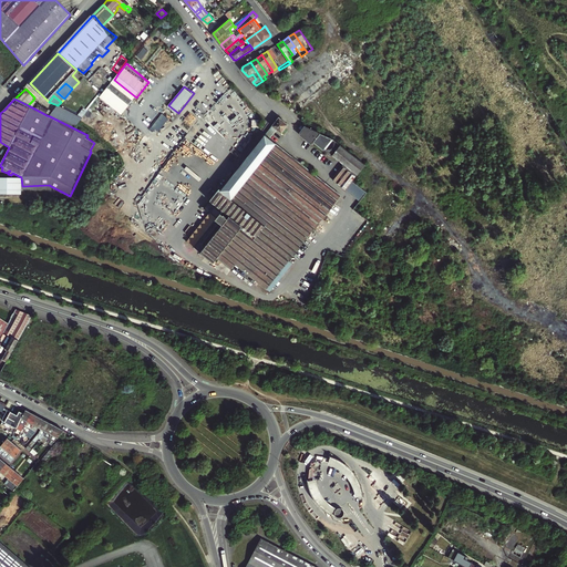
[(34,109),(37,104),(33,100),(28,105),(34,109)]
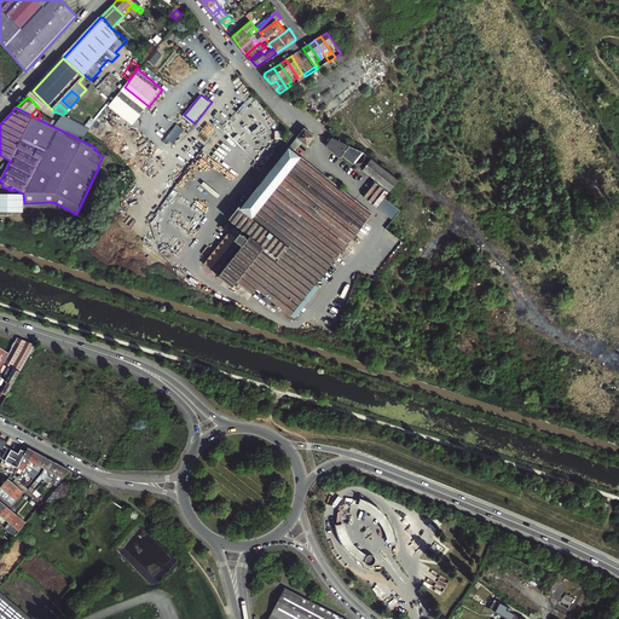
[(46,117),(46,116),(40,114),(38,119),(51,126),(53,121),(46,117)]
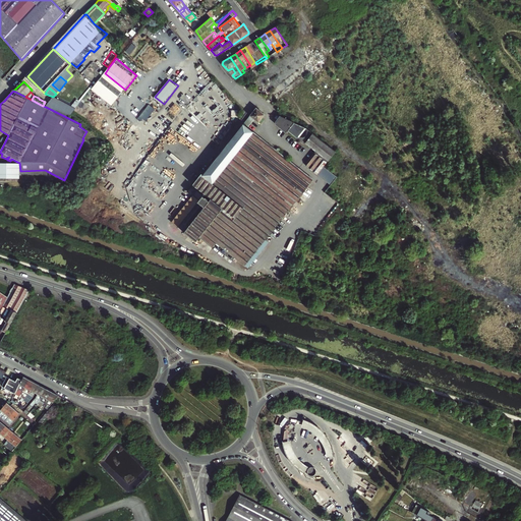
[(76,108),(53,97),(48,104),(46,107),(68,118),(72,112),(76,108)]
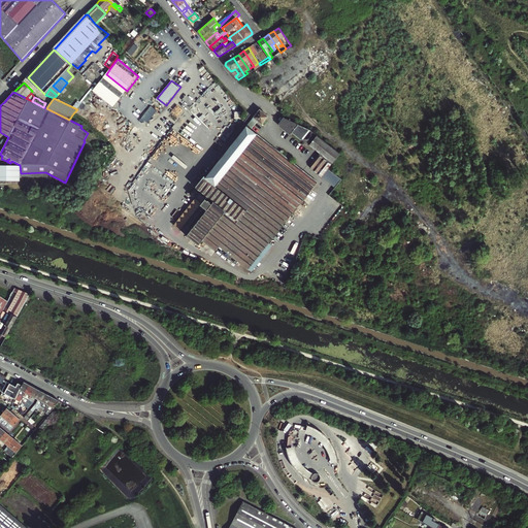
[(269,117),(260,109),(248,126),(250,128),(251,127),(252,128),(255,125),(254,124),(257,120),(263,125),(269,117)]
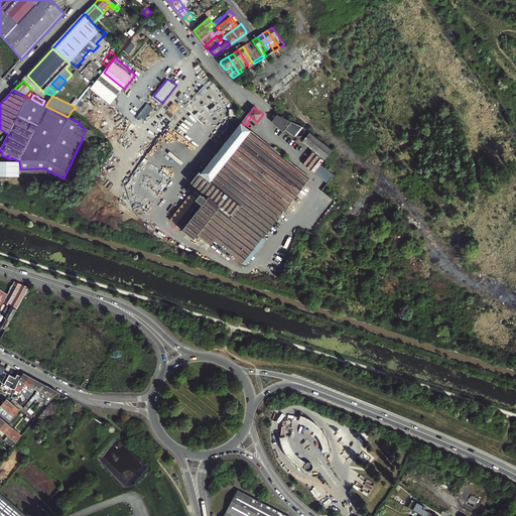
[(296,136),(314,149),(302,162),(303,166),(314,173),(320,165),(333,150),(303,127),(275,114),(273,117),(275,119),(273,121),(274,122),(274,124),(284,132),(285,130),(294,137),(295,137),(296,136)]
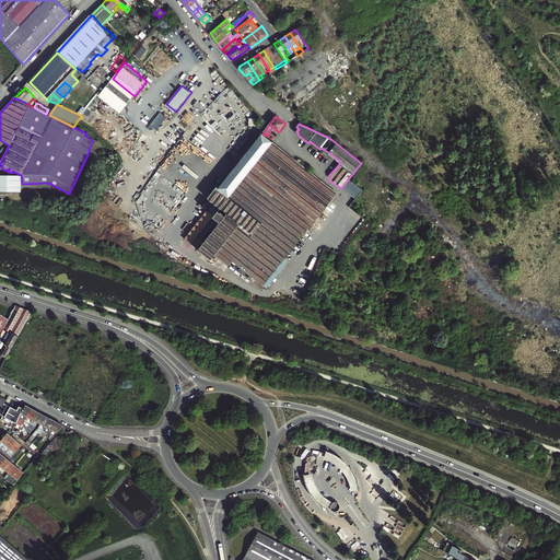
[(338,195),(265,136),(263,133),(219,188),(218,187),(209,198),(202,206),(208,210),(214,216),(191,245),(211,260),(216,255),(228,265),(232,260),(263,284),(298,243),(338,195)]
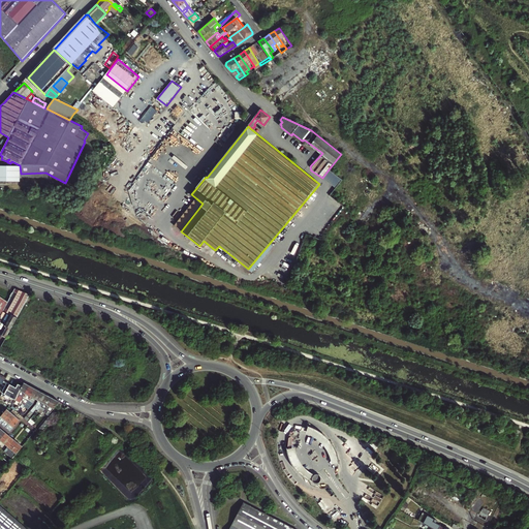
[(329,169),(322,178),(336,188),(342,180),(329,169)]
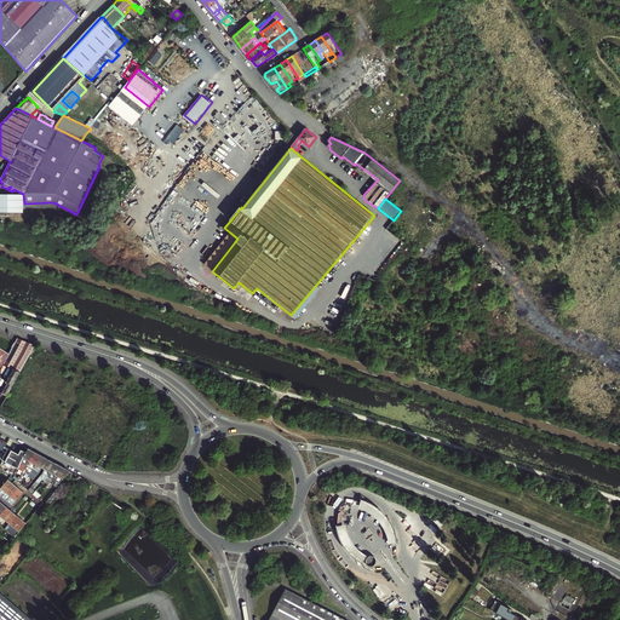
[(237,239),(230,233),(205,265),(212,271),(237,239)]
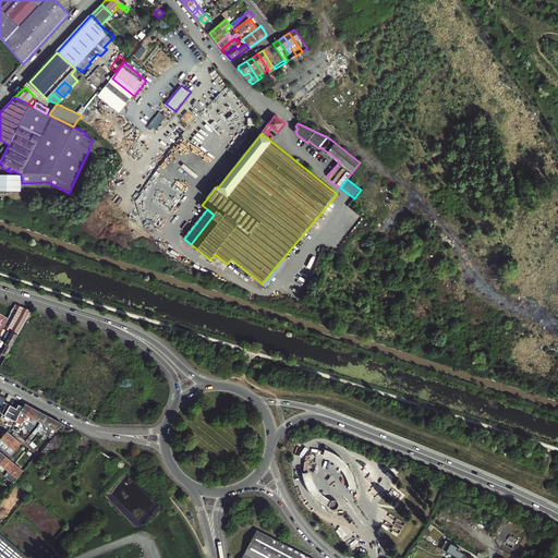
[(34,305),(17,301),(15,305),(31,311),(34,305)]
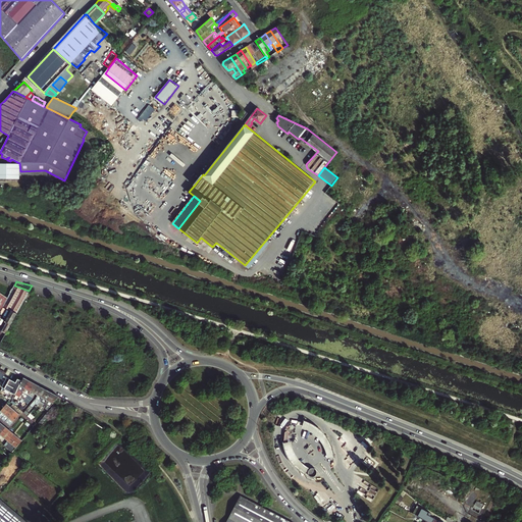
[(29,291),(14,285),(13,288),(3,305),(11,310),(2,327),(5,329),(2,335),(4,336),(29,291)]
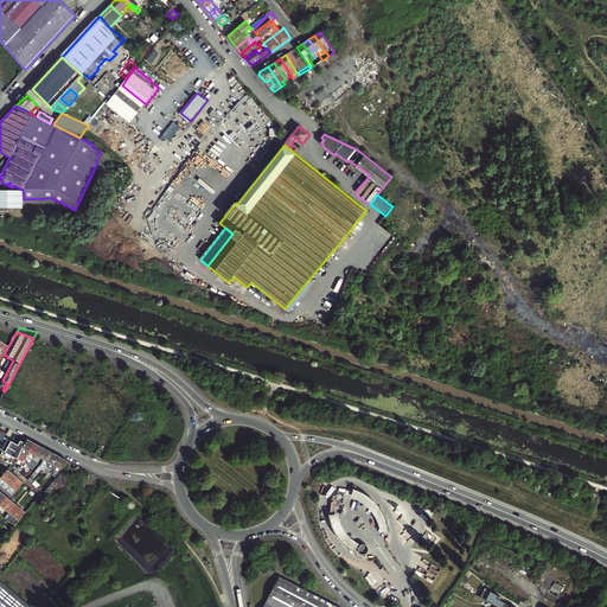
[(18,457),(20,453),(16,451),(19,445),(8,439),(2,449),(18,458),(18,457)]
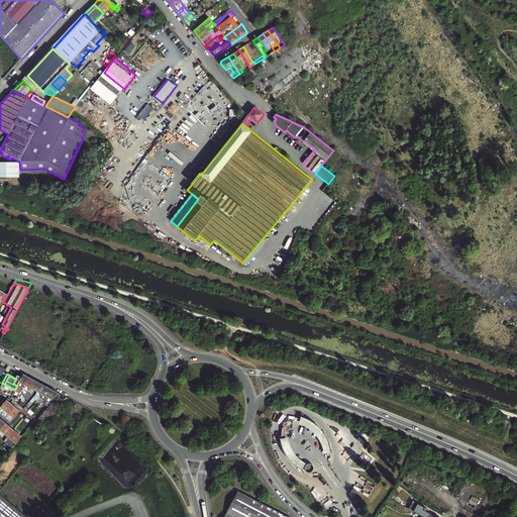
[(28,377),(23,374),(17,385),(17,386),(15,389),(20,392),(22,388),(28,377)]
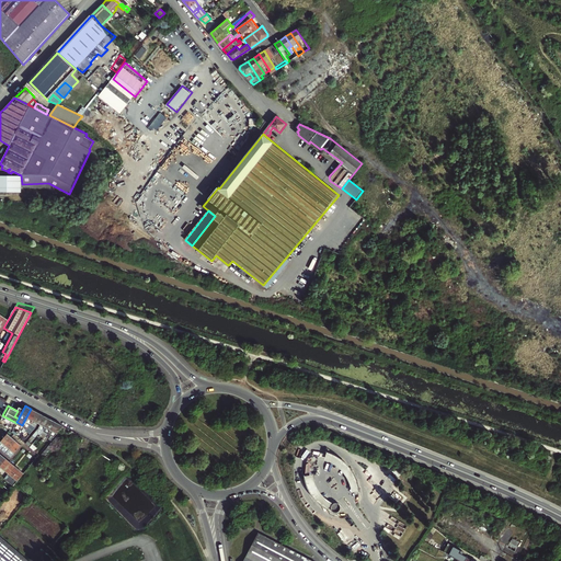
[(30,424),(36,412),(31,409),(24,421),(22,425),(20,428),(22,431),(24,427),(25,430),(30,424)]
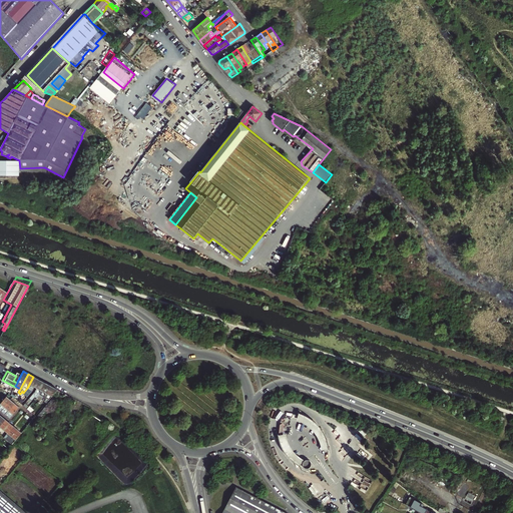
[(39,380),(33,377),(27,388),(23,393),(27,396),(32,391),(34,387),(39,380)]
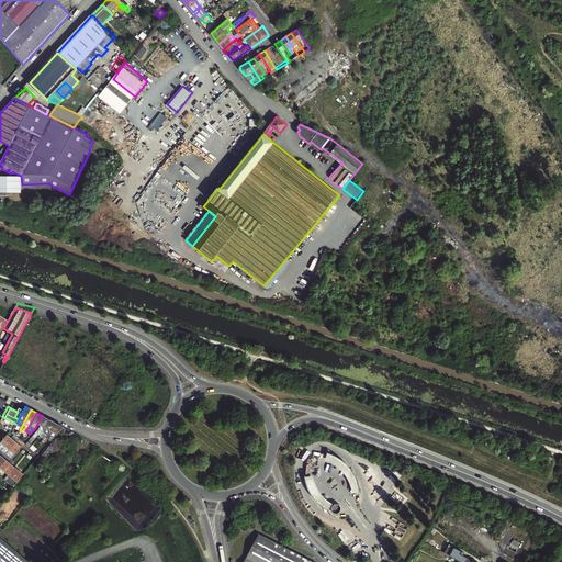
[(46,428),(51,419),(44,417),(40,425),(37,429),(33,435),(34,437),(38,433),(41,435),(42,434),(46,428)]
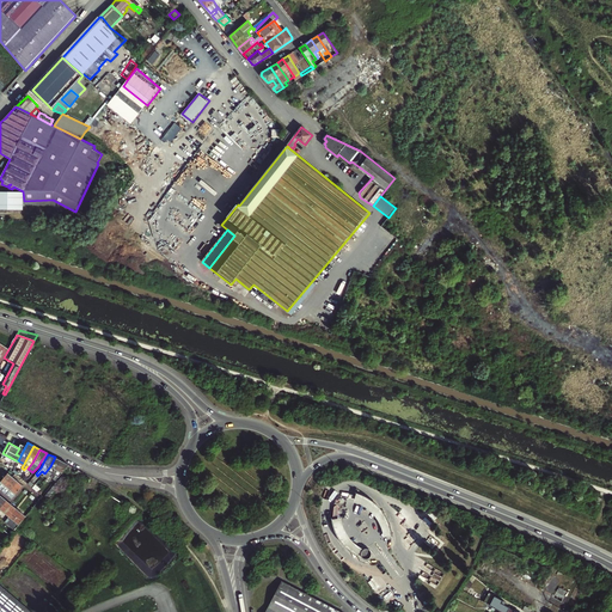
[(55,471),(61,460),(55,457),(50,466),(46,472),(50,477),(55,471)]
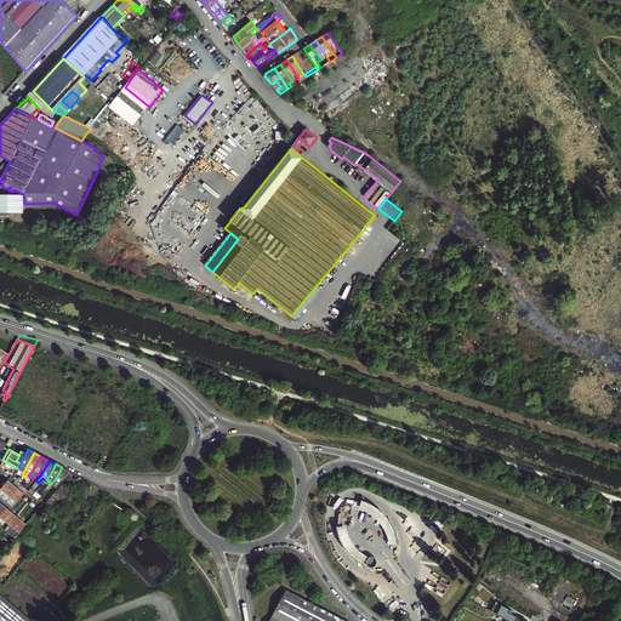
[(69,471),(62,467),(56,478),(51,484),(52,485),(57,482),(60,483),(69,471)]
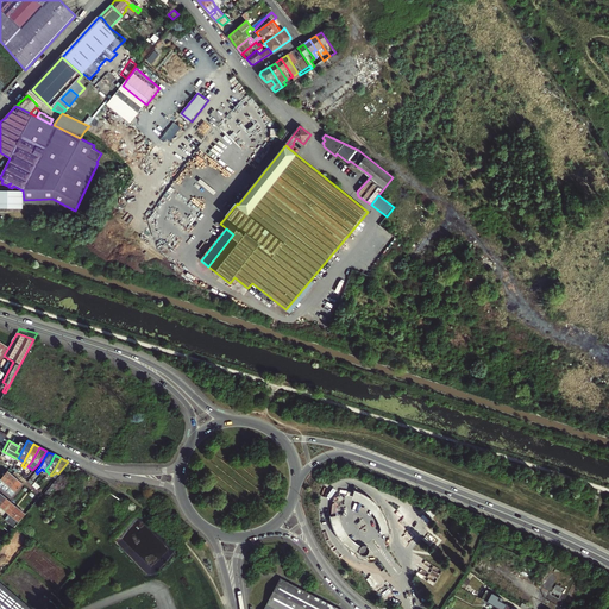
[(7,470),(0,478),(0,487),(1,488),(12,475),(7,470)]
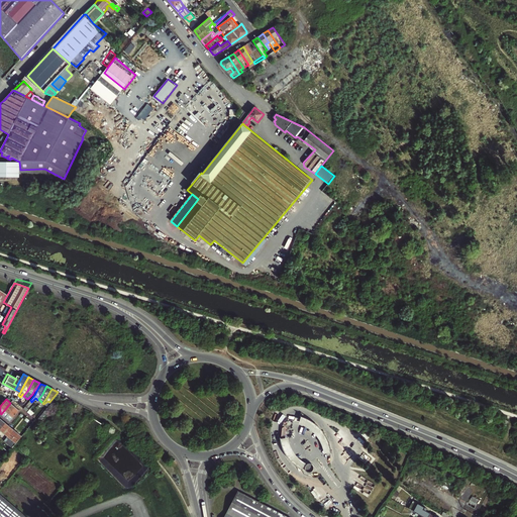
[(57,404),(54,401),(38,419),(41,421),(57,404)]
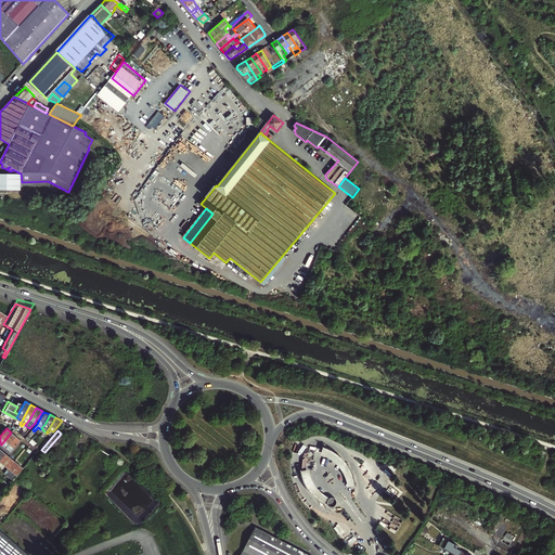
[(11,433),(1,444),(5,448),(10,443),(16,436),(11,433)]
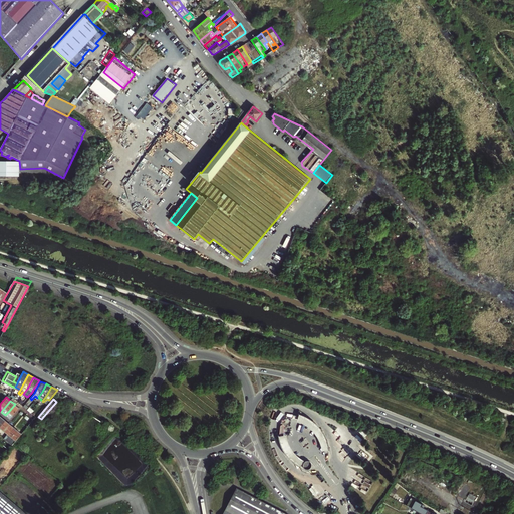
[(18,407),(15,404),(9,411),(5,415),(8,417),(9,419),(18,407)]
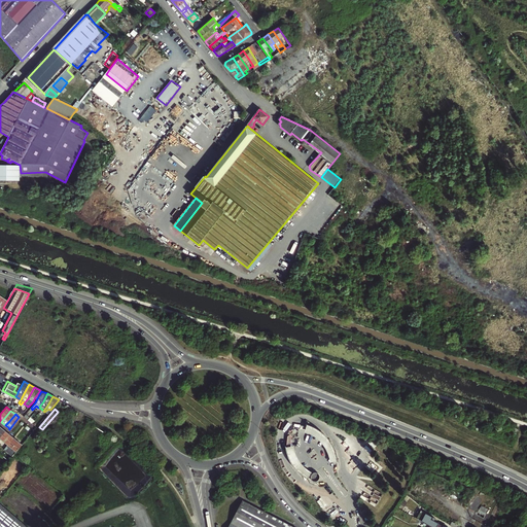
[(332,458),(332,462),(341,460),(340,457),(339,454),(337,447),(335,444),(332,441),(330,438),(326,434),(323,432),(319,429),(315,427),(313,425),(310,425),(308,424),(306,431),(308,432),(313,434),(315,435),(321,440),(324,443),(327,447),(328,449),(330,452),(331,454),(332,458)]
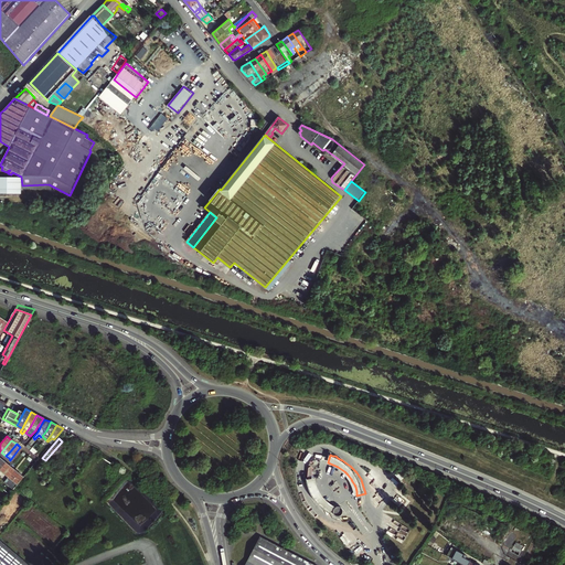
[(10,466),(6,461),(0,468),(0,469),(4,473),(10,466)]
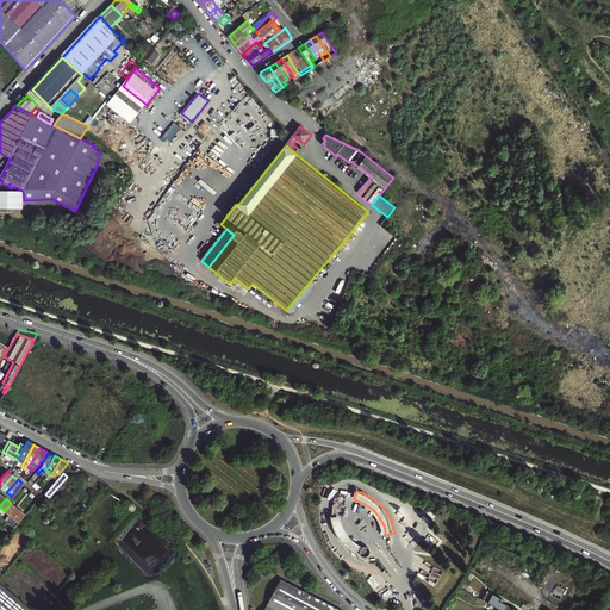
[(8,515),(16,506),(11,503),(5,511),(8,515)]
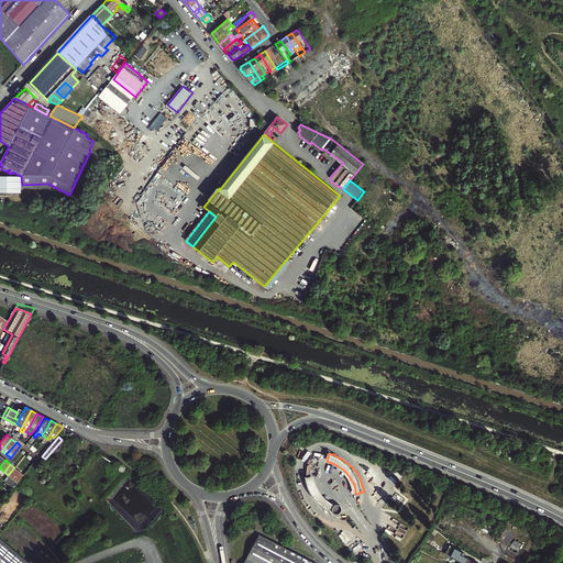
[(13,478),(19,471),(14,467),(8,475),(13,478)]
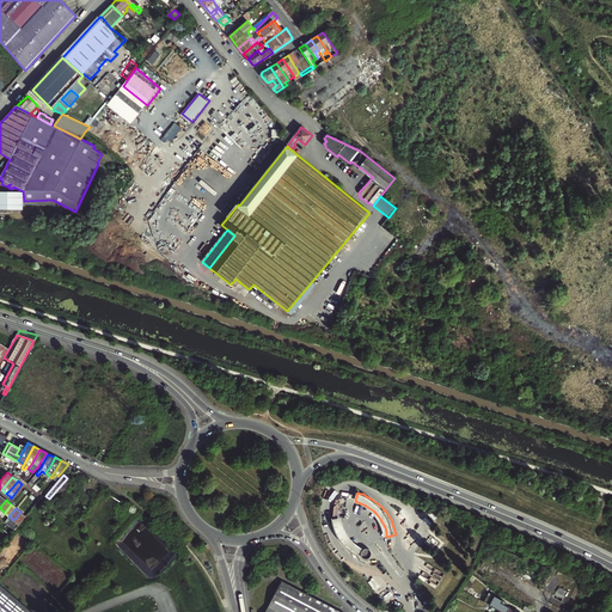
[(14,520),(19,525),(25,516),(20,512),(14,520)]
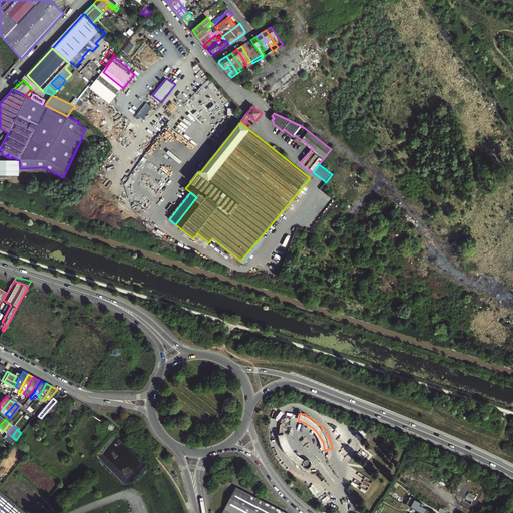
[(295,463),(300,467),(304,461),(300,458),(297,456),(295,453),(294,451),(292,448),(290,445),(289,441),(288,434),(281,435),(281,439),(282,443),(283,447),(285,451),(287,453),(288,456),(292,461),(295,463)]
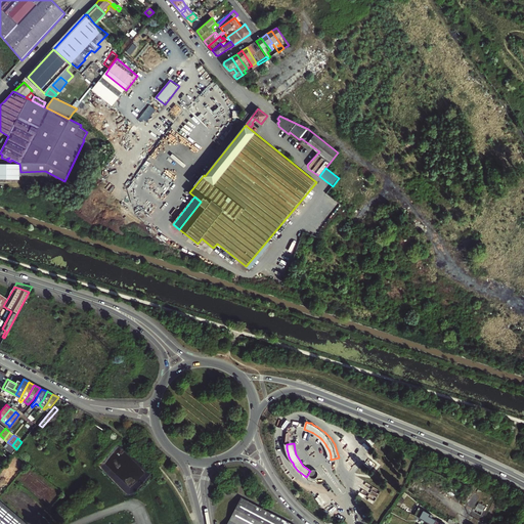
[(337,494),(341,492),(336,484),(332,486),(337,494)]
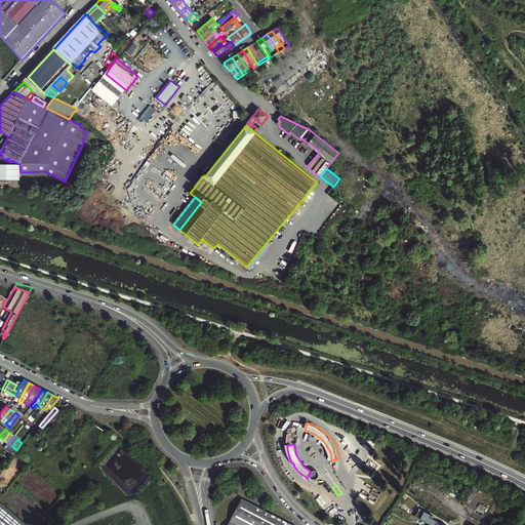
[(291,524),(242,498),(227,524),(291,524)]
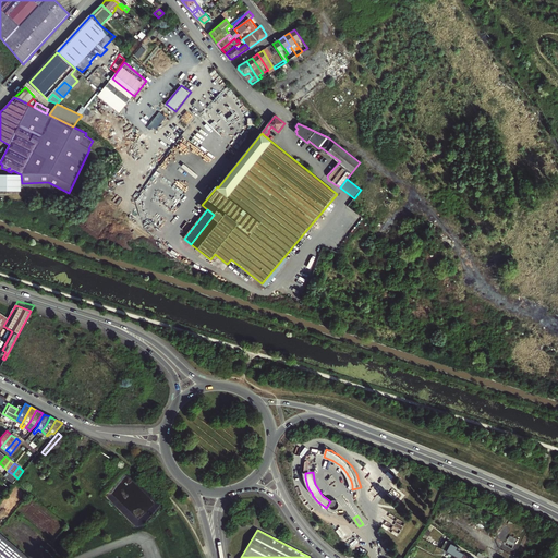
[(0,557),(27,557),(0,534),(0,557)]
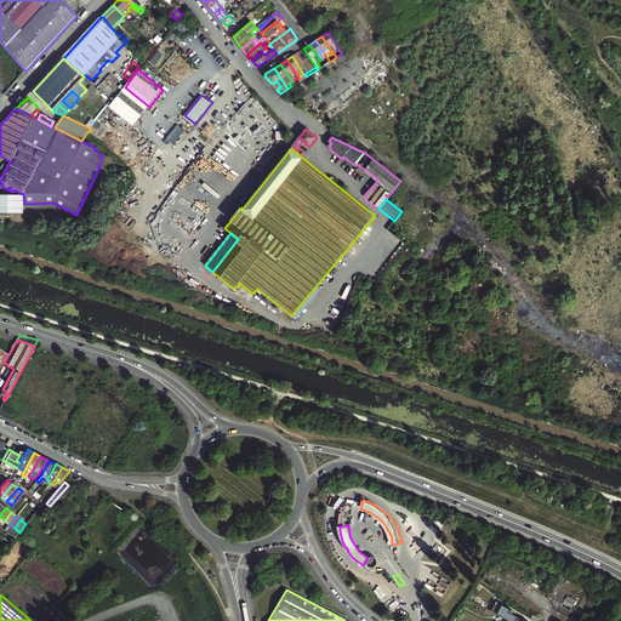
[(490,610),(497,615),(503,617),(510,620),(513,620),(514,620),(516,616),(517,616),(516,615),(517,613),(495,600),(490,610)]
